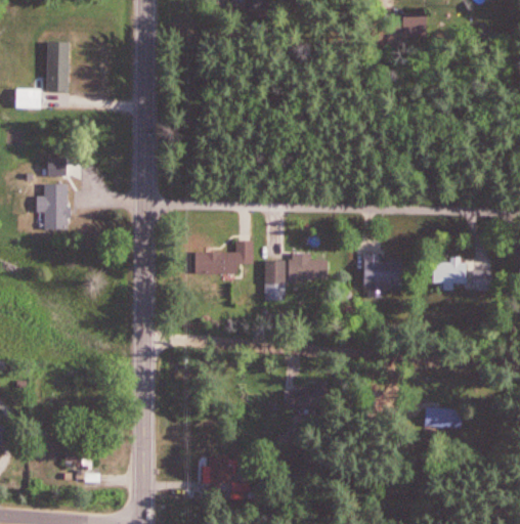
[(392,39),(433,38),(432,12),(391,13),(392,39)]
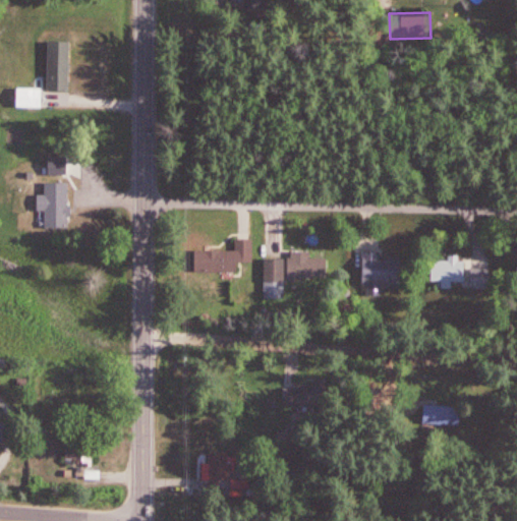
[(251,238),(233,238),(233,250),(193,250),(193,272),(236,272),(236,262),(251,263),(251,238)]
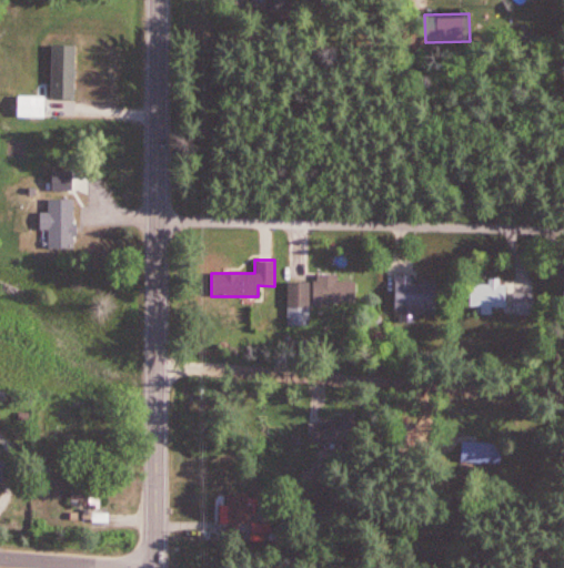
[(392,313),(399,313),(399,322),(414,323),(414,312),(436,312),(437,277),(393,276),(392,313)]
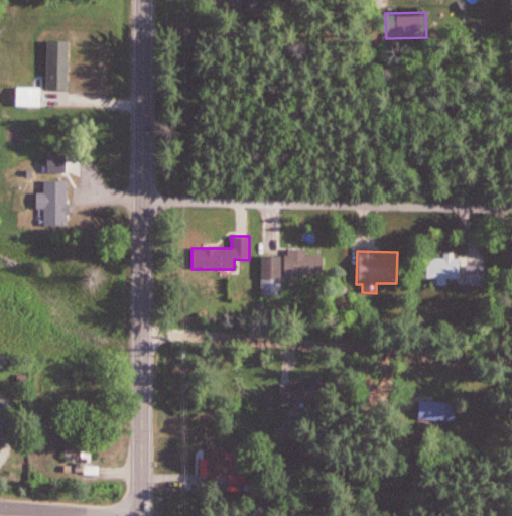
[(283,274),(322,274),(322,255),(283,255),(283,274)]
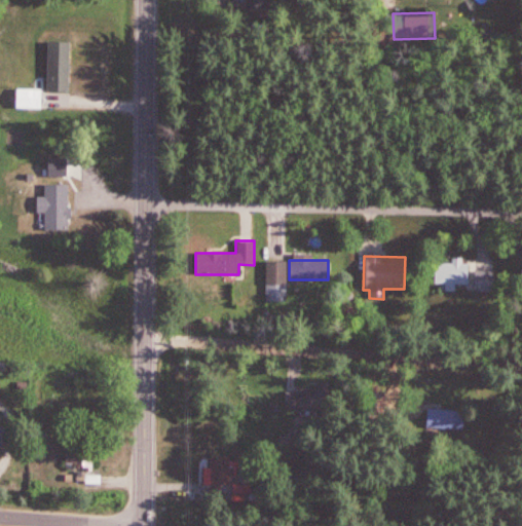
[(285,301),(285,261),(265,261),(265,301),(285,301)]
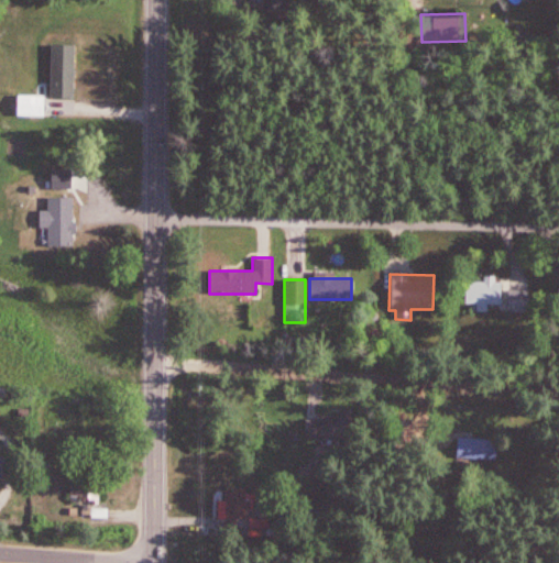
[(484,282),(466,282),(466,305),(502,305),(502,279),(484,279),(484,282)]
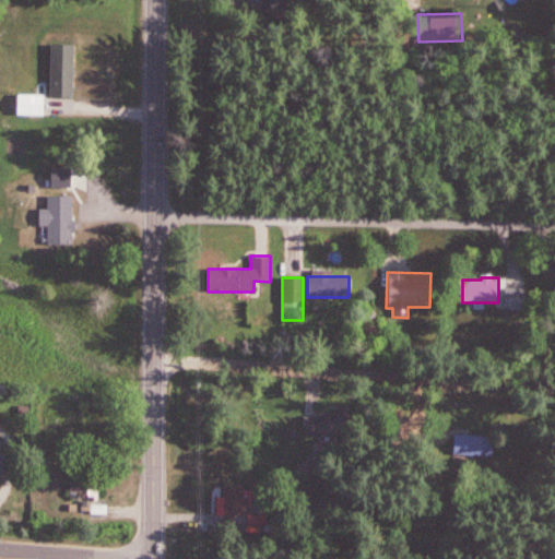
[(504,309),(524,309),(524,288),(504,288),(504,309)]
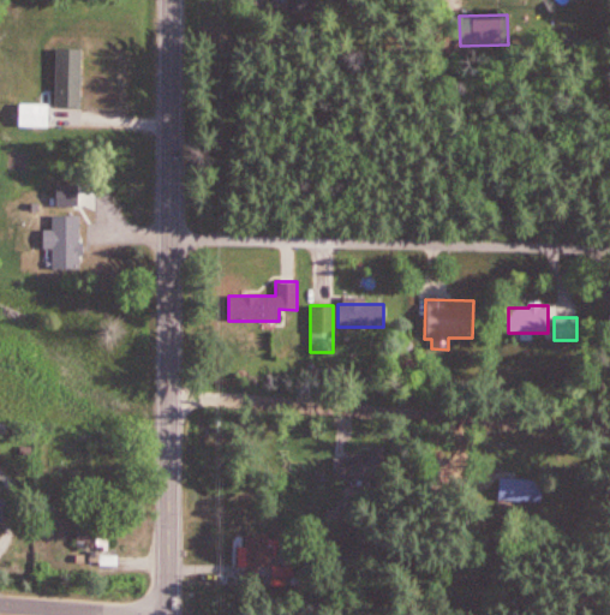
[(332,479),(387,479),(387,454),(332,454),(332,479)]
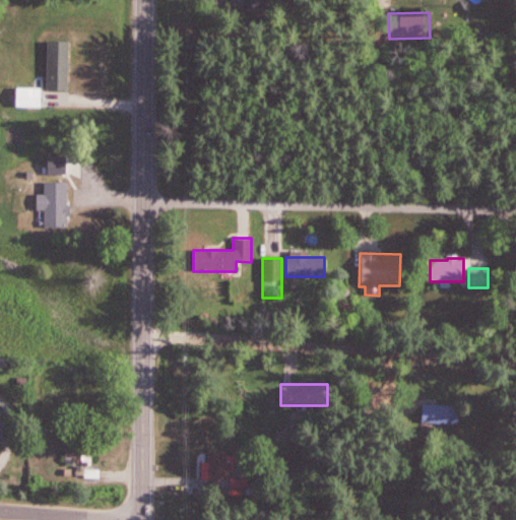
[(458,405),(422,405),(422,426),(458,426),(458,405)]
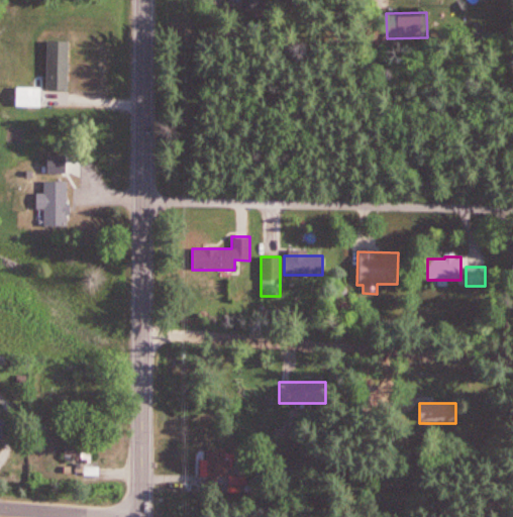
[(64,461),(90,461),(90,443),(64,443),(64,461)]
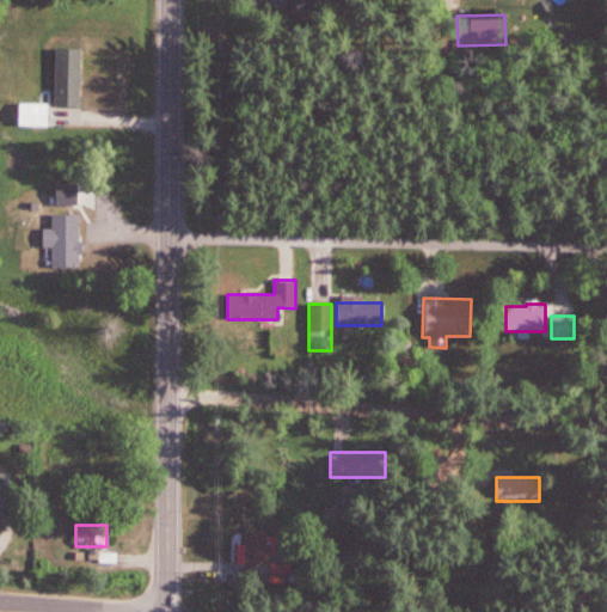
[(263,573),(264,533),(244,532),(244,573),(263,573)]
